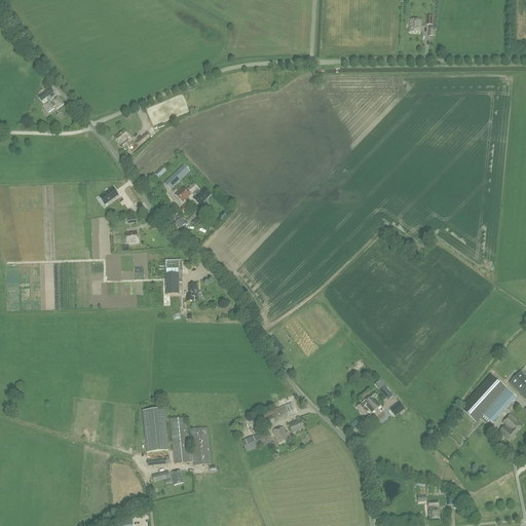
[(421,21),(410,21),(410,33),(420,33),(421,21)]
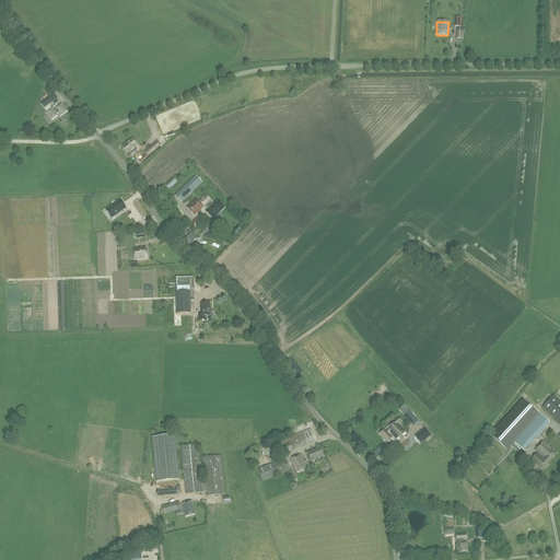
[(44,109),(54,101),(50,96),(39,104),(44,109)]
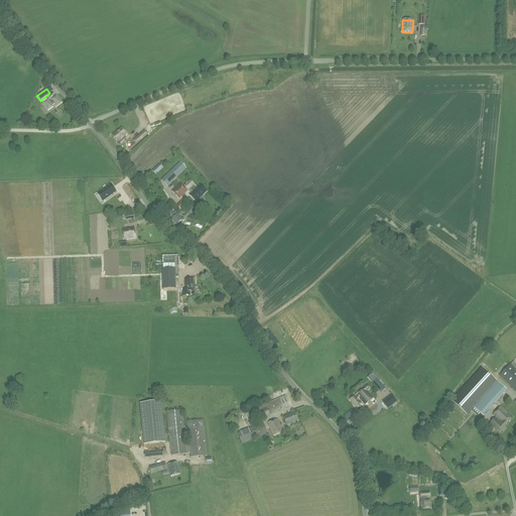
[(48,100),(42,104),(47,111),(53,107),(52,105),(53,104),(56,107),(62,102),(57,95),(50,100),(52,101),(50,103),(48,100)]
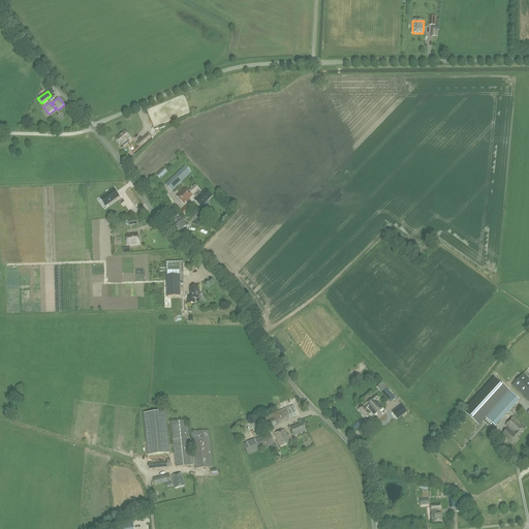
[(125,131),(115,139),(121,146),(130,137),(125,131)]
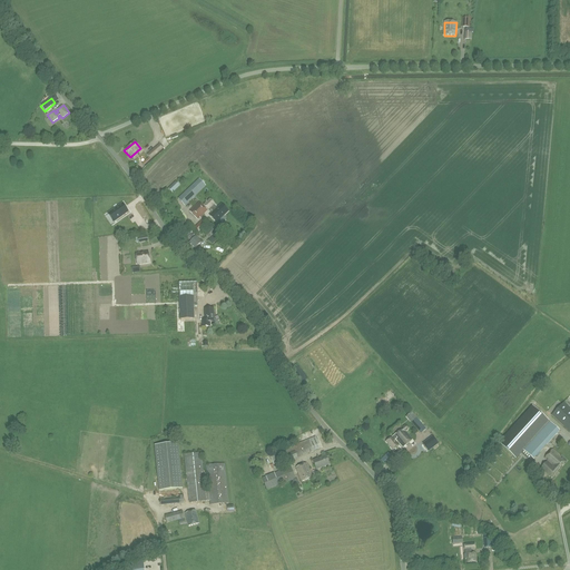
[(151,161),(165,150),(159,145),(147,156),(151,161)]
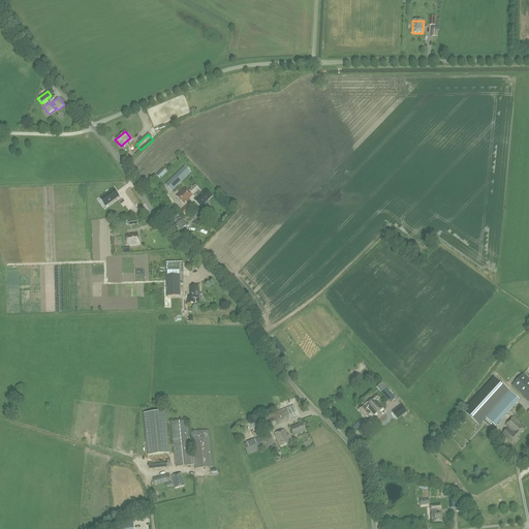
[(165,185),(172,191),(179,184),(191,173),(185,166),(173,178),(165,185)]
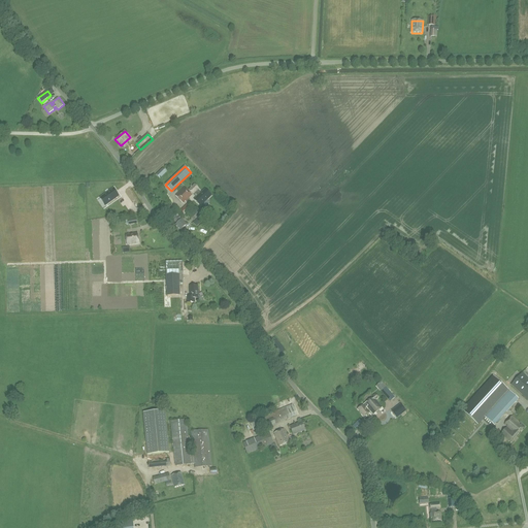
[(194,200),(200,206),(211,196),(205,190),(201,193),(198,190),(199,189),(195,185),(189,190),(193,195),(196,192),(199,195),(194,200)]
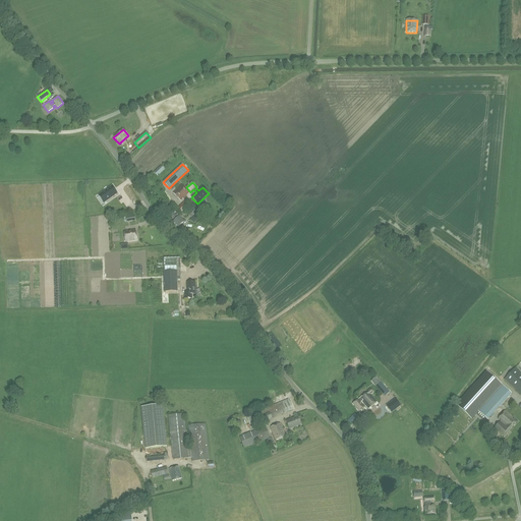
[(181,200),(189,192),(182,185),(173,193),(181,200)]
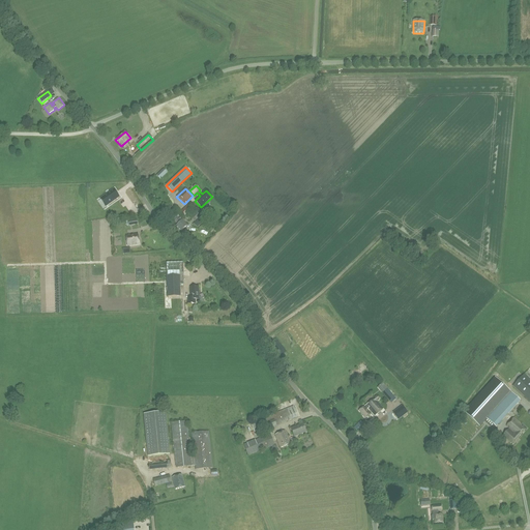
[(117,197),(112,189),(101,197),(107,204),(117,197)]
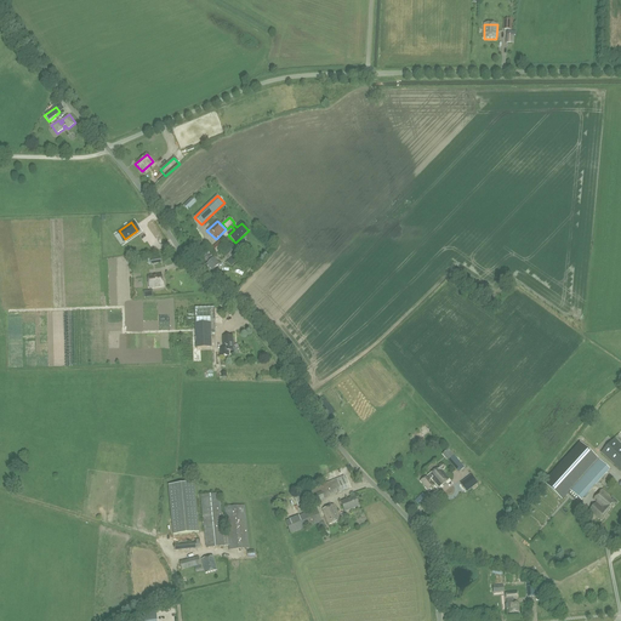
[(220,241),(211,250),(215,254),(223,245),(220,241)]
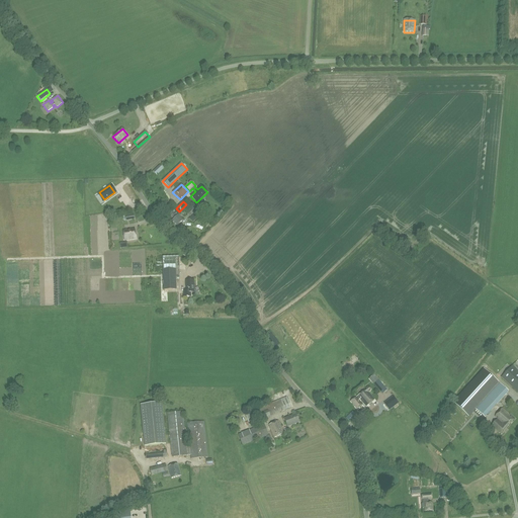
[(192,207),(186,212),(190,217),(194,211),(195,210),(192,207)]
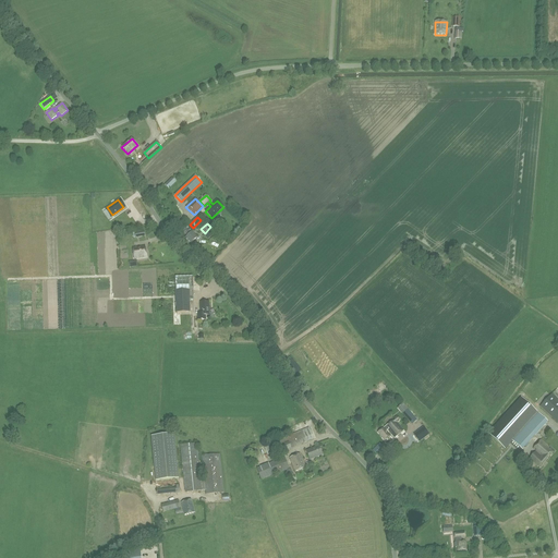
[(209,232),(205,237),(208,240),(213,235),(217,231),(214,228),(209,232)]
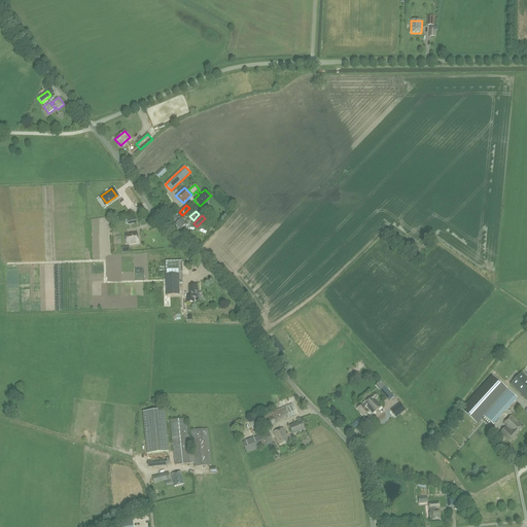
[(175,224),(180,230),(186,224),(179,217),(177,218),(176,217),(174,220),(177,223),(175,224)]
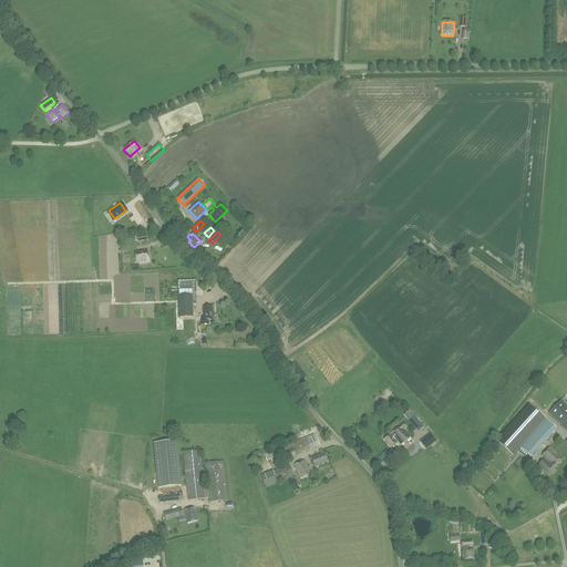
[(134,253),(135,258),(136,264),(150,261),(147,250),(134,253)]
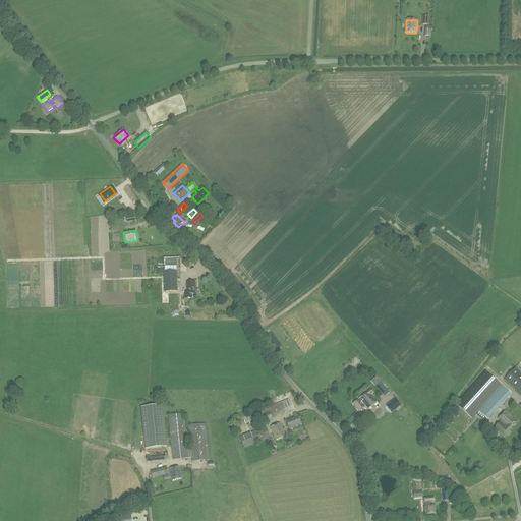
[(180,257),(163,258),(164,292),(177,291),(177,279),(181,279),(180,257)]
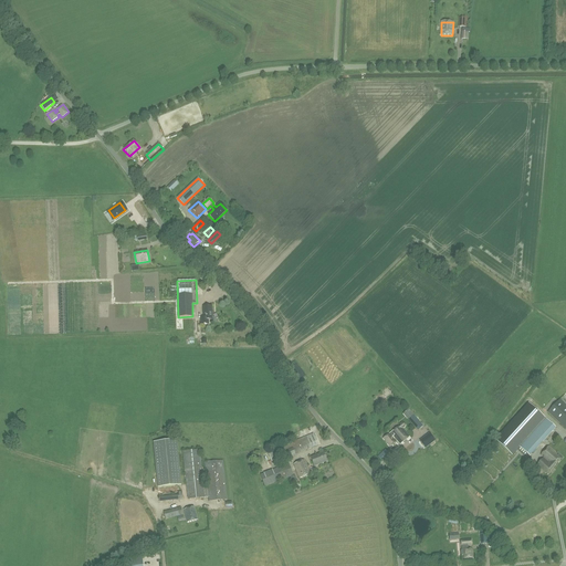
[(203,306),(203,320),(203,321),(201,321),(201,324),(208,324),(208,320),(212,320),(211,306),(203,306)]
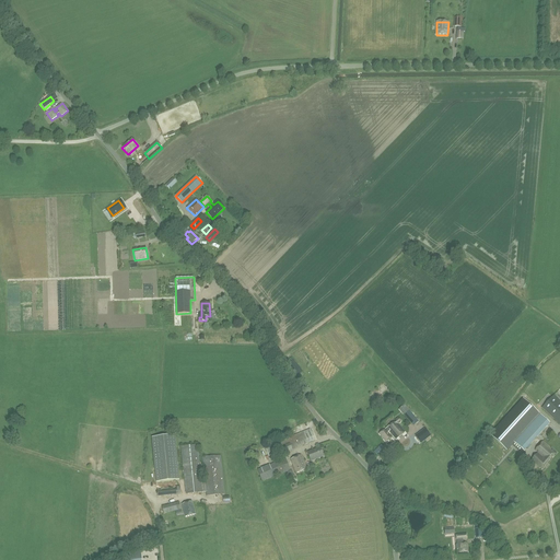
[(559,400),(553,395),(541,408),(559,424),(559,400)]
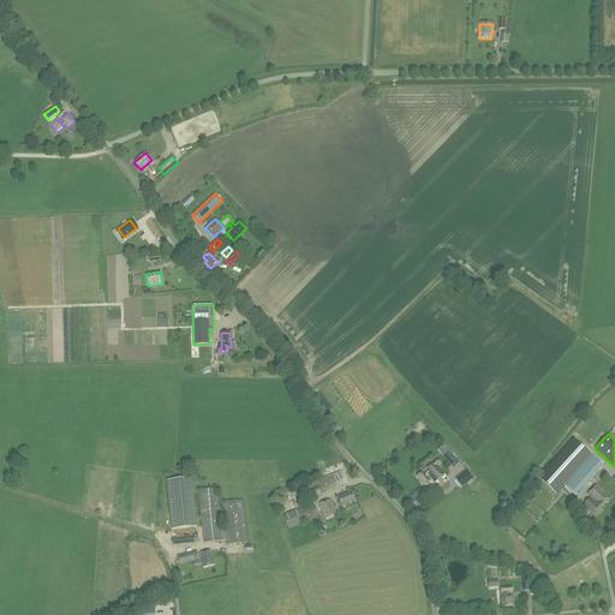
[(603,465),(574,439),(538,478),(556,495),(565,487),(575,496),(603,465)]
